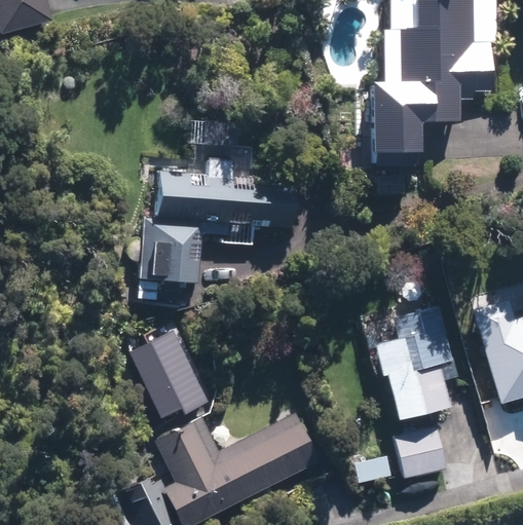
[(0,0),(0,36),(54,24),(48,0),(0,0)]
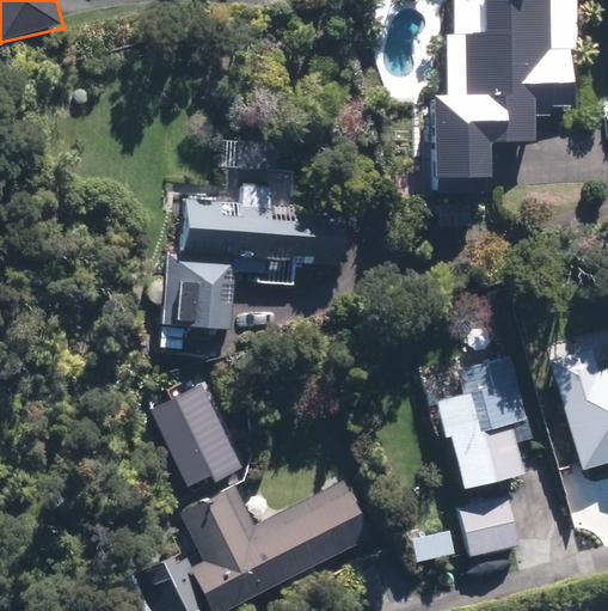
[(440,142),(437,189),(489,191),(490,144),(534,145),(535,114),(553,115),(553,104),(570,104),(572,47),(553,46),(554,20),(567,22),(567,0),(452,0),(452,18),(483,19),(483,29),(468,28),(465,101),(435,99),(433,142),(440,142)]
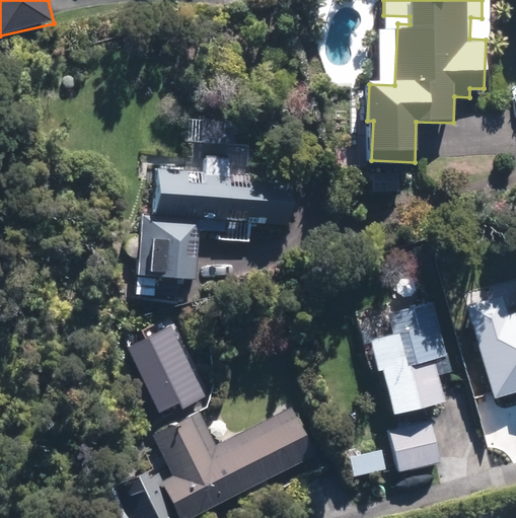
[(232,147),(234,120),(190,117),(188,145),(232,147)]
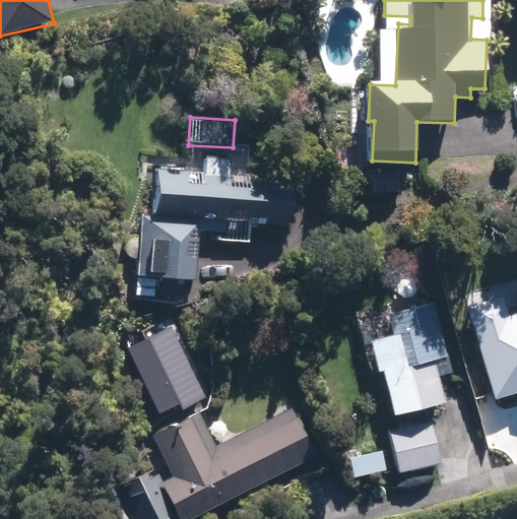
[(208,153),(207,174),(157,171),(155,216),(141,216),(138,285),(160,285),(160,278),(200,280),(202,234),(219,234),(219,242),(253,243),(254,221),(295,222),(297,177),(231,174),(231,154),(208,153)]
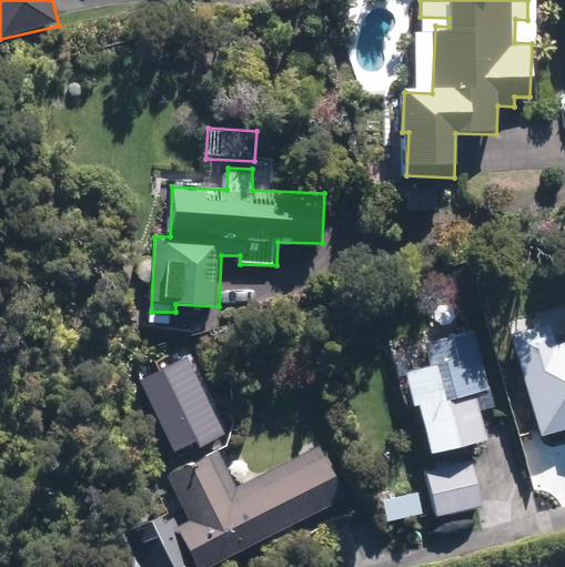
[(430,448),(485,433),(477,408),(498,402),(475,322),(423,337),(430,362),(403,370),(413,404),(416,403),(430,448)]
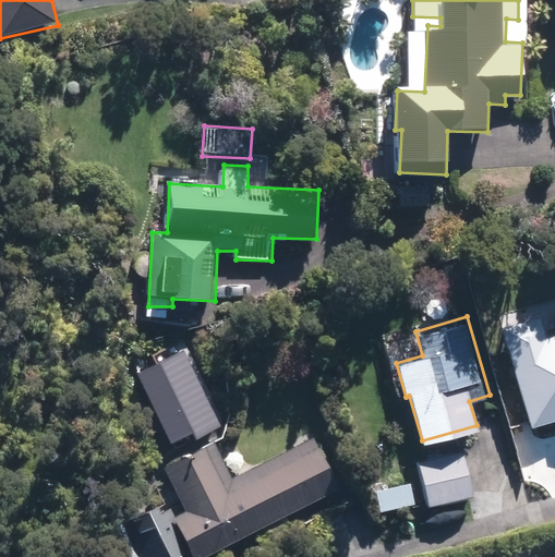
[(129,527),(143,556),(178,556),(342,480),(322,435),(230,479),(214,440),(168,460),(185,499),(129,527)]
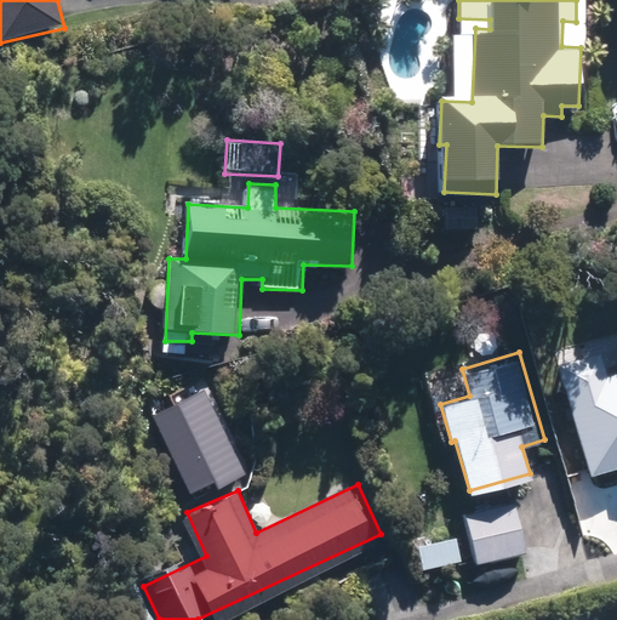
[(512,496),(466,507),(478,563),(525,552),(512,496)]
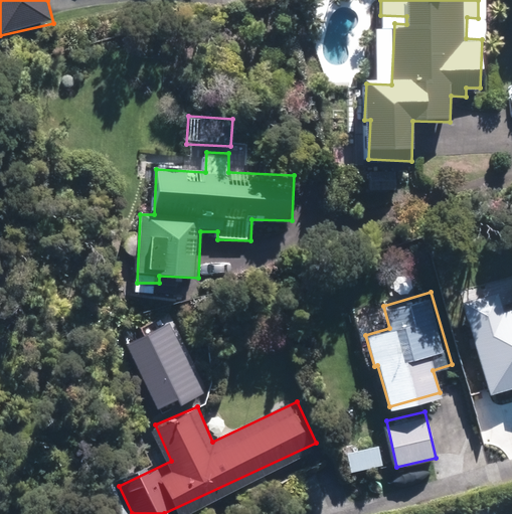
[(380,444),(347,450),(351,472),(384,466),(380,444)]
